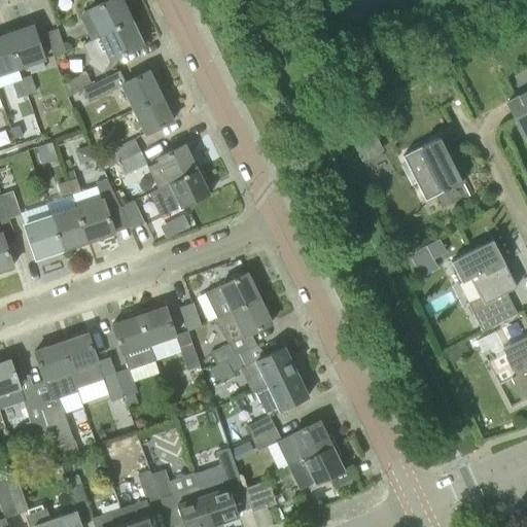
[(108,0),(78,14),(91,40),(100,36),(99,35),(131,20),(120,0),(108,0)]
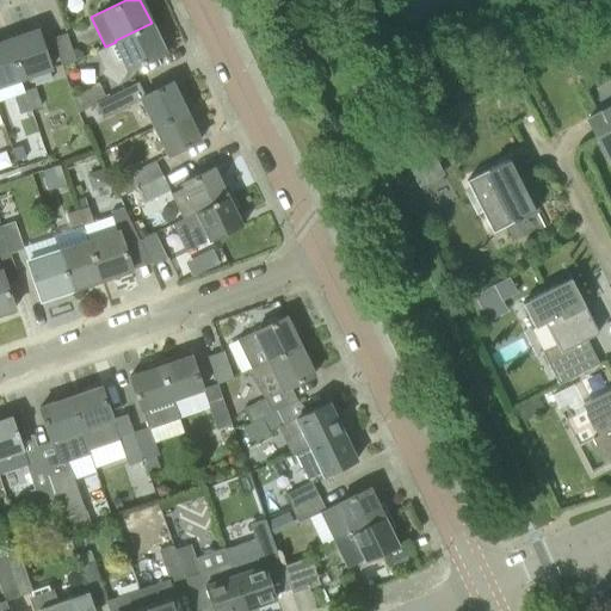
[(116,42),(105,47),(97,51),(105,68),(102,73),(118,85),(129,69),(166,51),(152,23),(115,41),(116,42)]
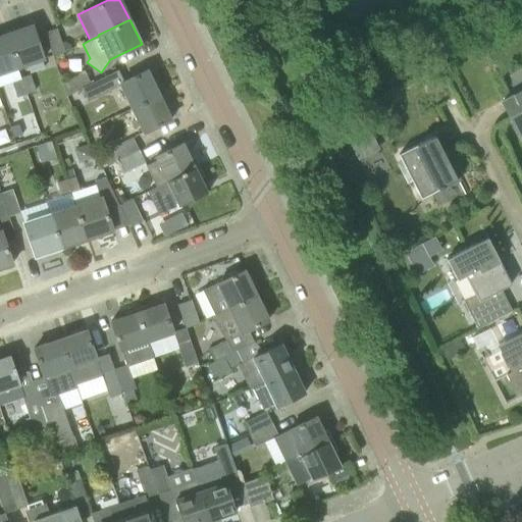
[(5,35),(16,67),(43,58),(32,25),(5,35)]
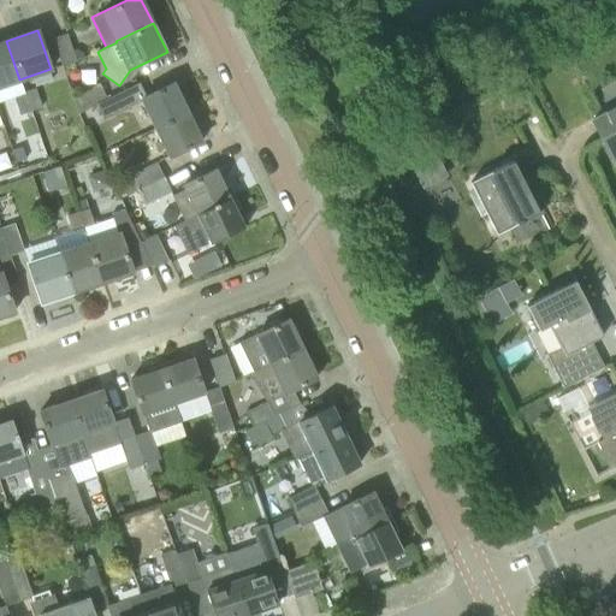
[(61,66),(75,61),(66,34),(52,39),(61,66)]
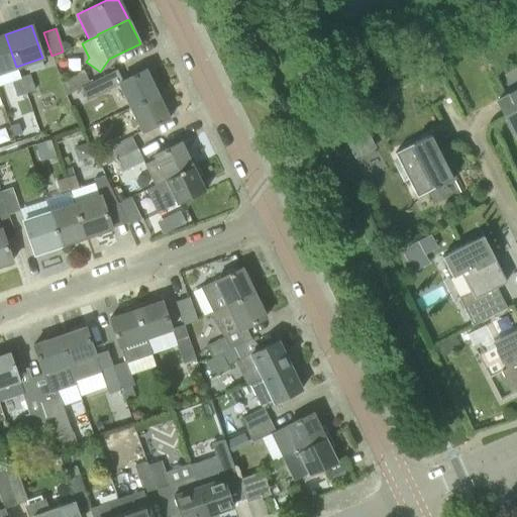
[(0,35),(0,72),(16,67),(5,34),(0,35)]
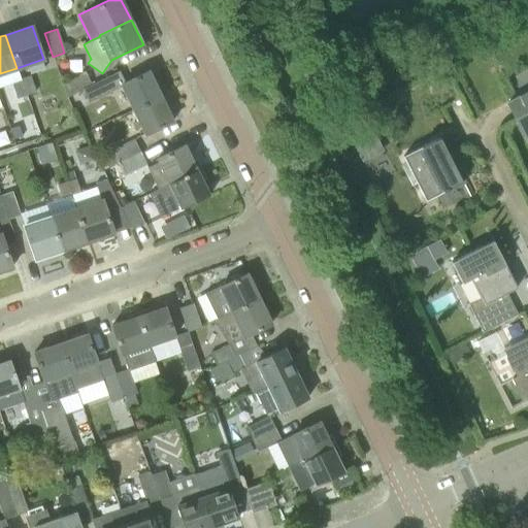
[(66,42),(62,44),(64,53),(72,50),(70,44),(66,42)]
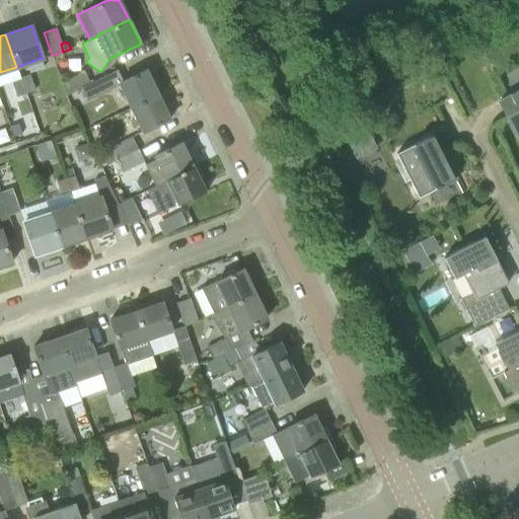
[(80,88),(87,100),(119,83),(123,81),(117,69),(80,88)]
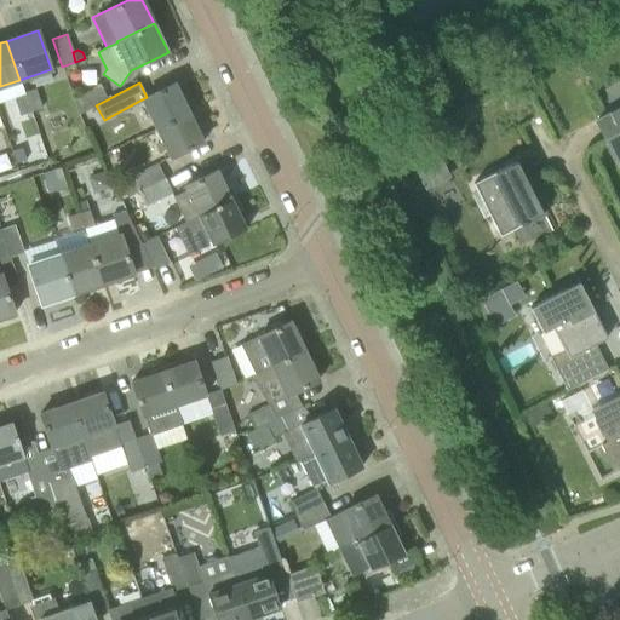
[(142,99),(156,128),(189,113),(176,84),(142,99)]
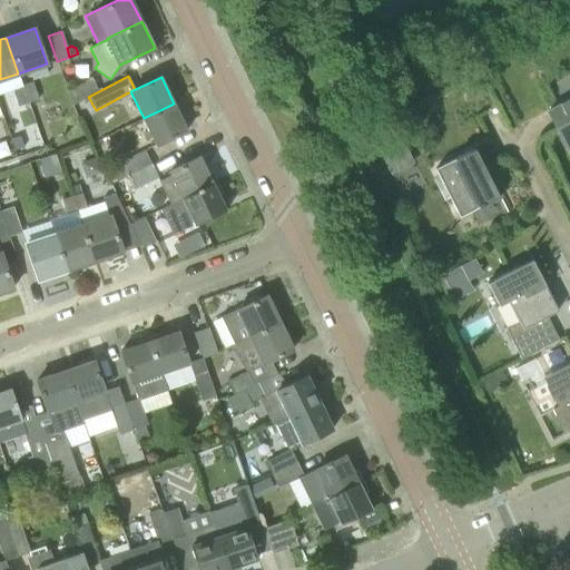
[(72,105),(88,97),(97,91),(90,79),(66,91),(72,105)]
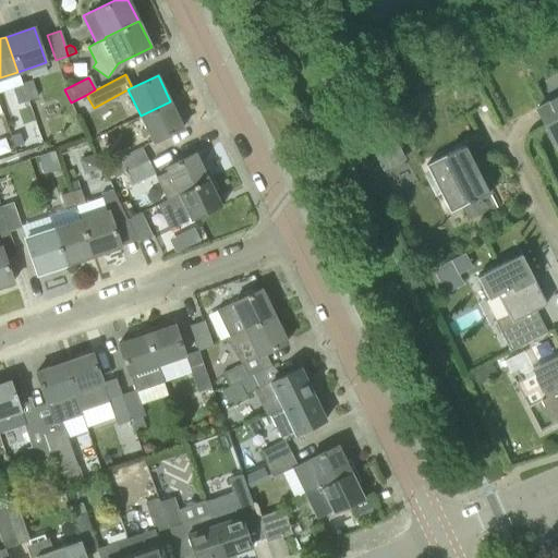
[(32,80),(22,83),(27,100),(37,97),(32,80)]
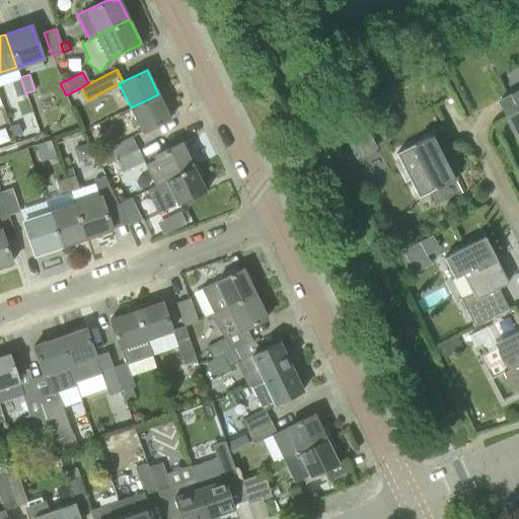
[(441,85),(436,74),(422,81),(428,92),(441,85)]
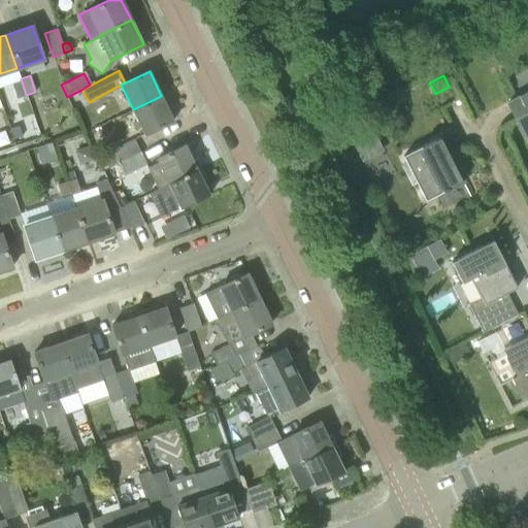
[(26,95),(21,78),(10,81),(17,99),(26,95)]
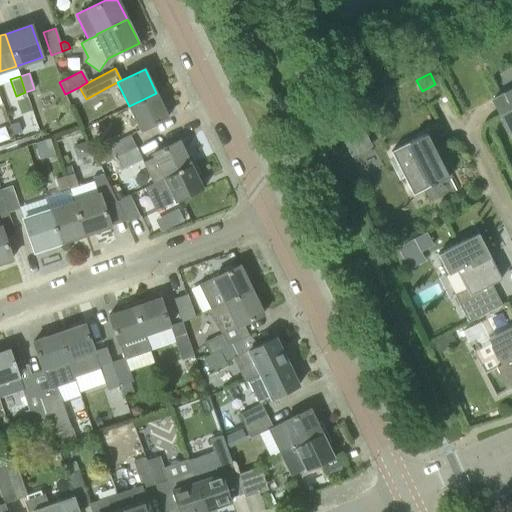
[(511,89),(493,100),(506,126),(511,123),(511,89)]
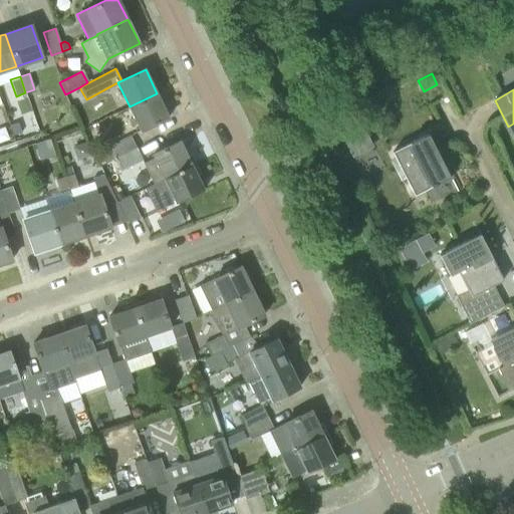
[(157,93),(130,106),(142,131),(169,117),(157,93)]
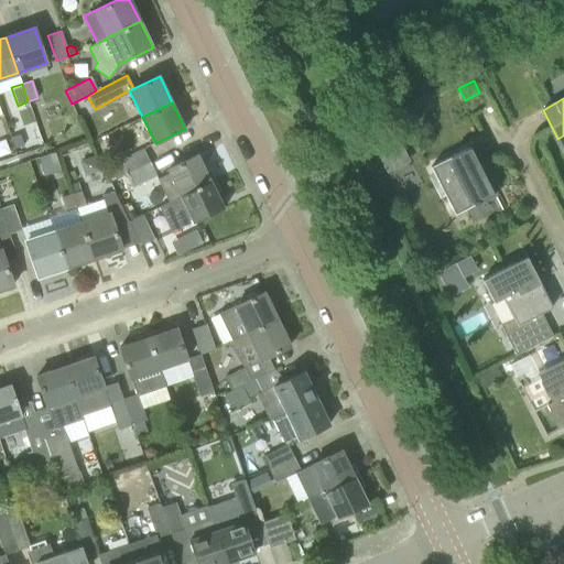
[(21,137),(11,140),(17,154),(26,151),(21,137)]
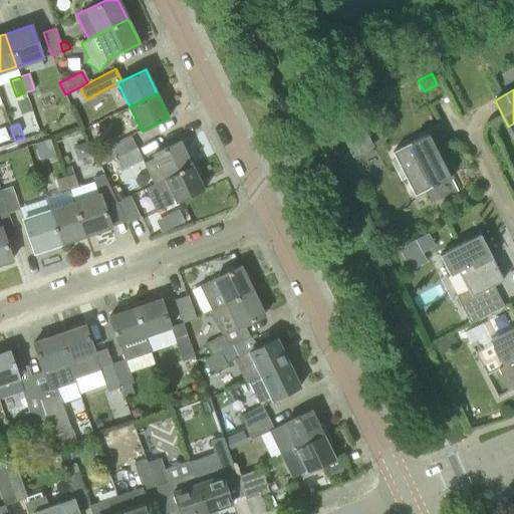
[(432,188),(438,185),(437,184),(450,177),(429,134),(393,152),(415,195),(431,186),(432,188)]
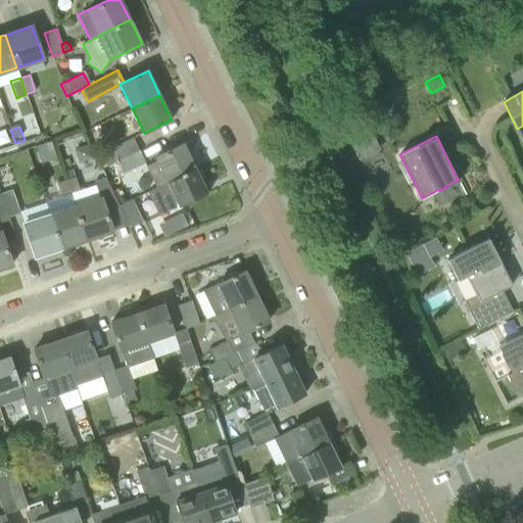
[(95,157),(101,170),(138,151),(132,139),(109,150),(95,157)]
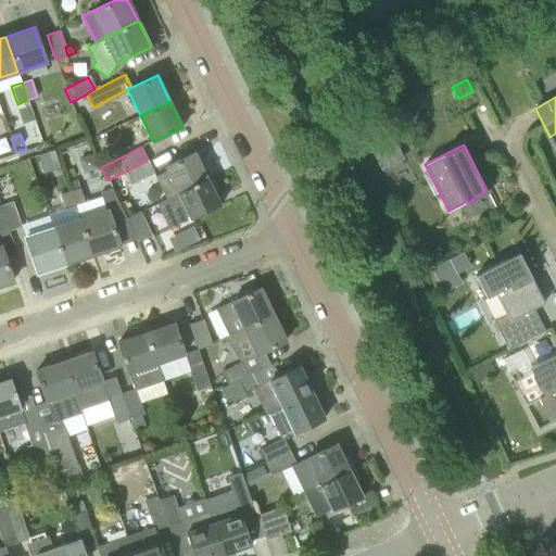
[(165,200),(209,179),(196,153),(166,167),(167,169),(154,176),(165,200)]
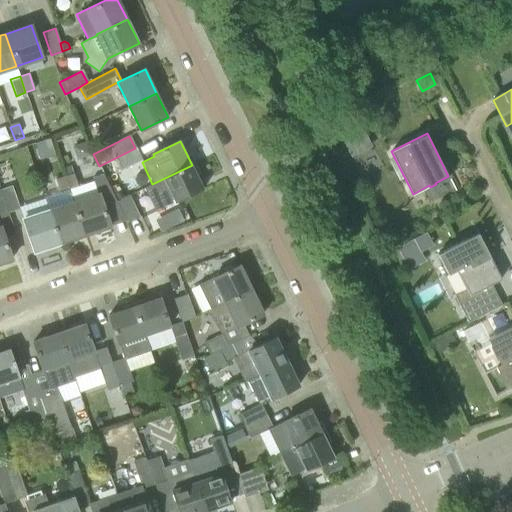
[(135,148),(99,166),(105,177),(141,159),(135,148)]
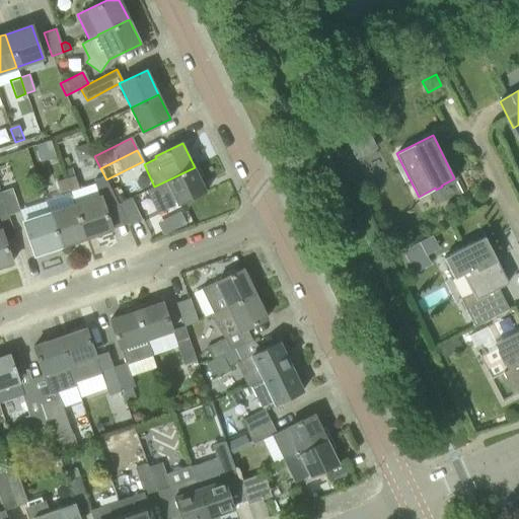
[(63,170),(65,178),(74,175),(71,167),(63,170)]
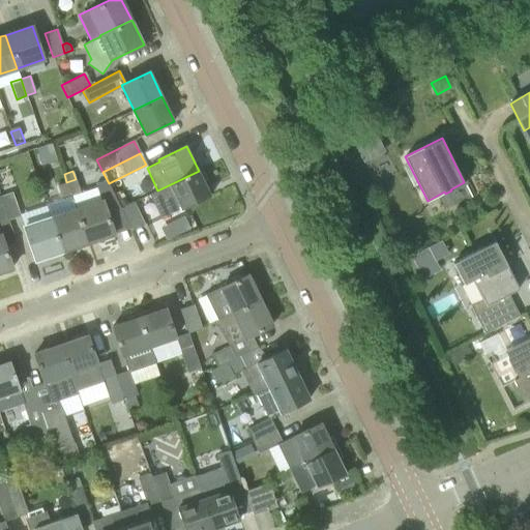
[(157,190),(149,195),(150,197),(162,219),(210,196),(199,171),(157,190)]
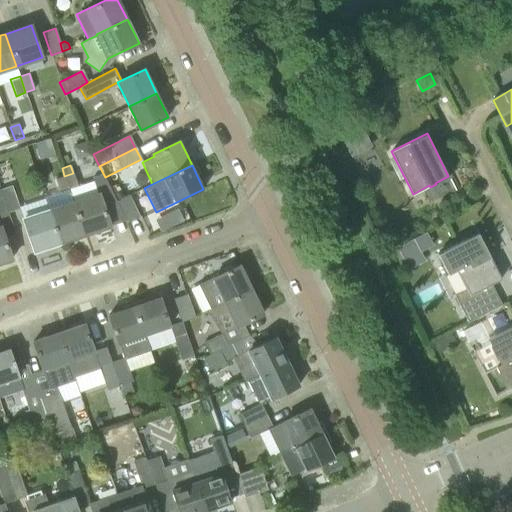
[(78,187),(73,173),(64,176),(70,192),(73,202),(85,234),(110,226),(108,219),(123,214),(117,202),(102,174),(92,177),(93,181),(78,187)]
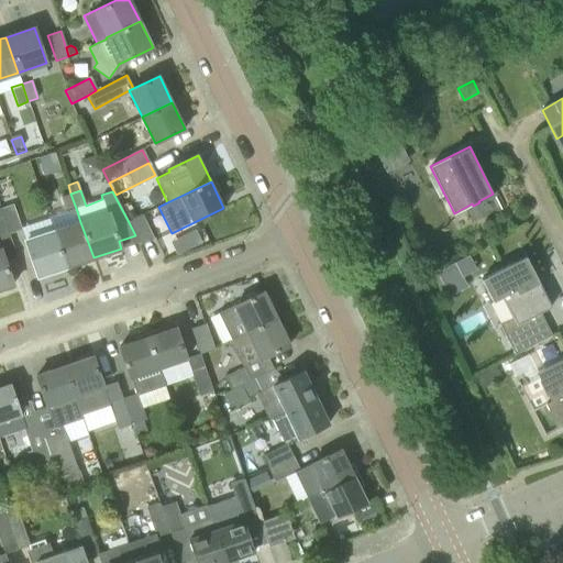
[(66,214),(76,211),(77,211),(70,194),(59,197),(66,214)]
